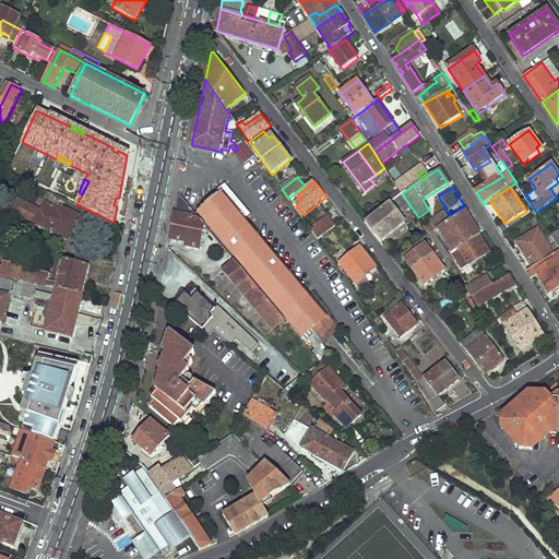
[(14,212),(66,238),(72,225),(75,227),(81,216),(62,209),(67,200),(50,191),(45,202),(48,203),(44,212),(20,200),(14,212)]
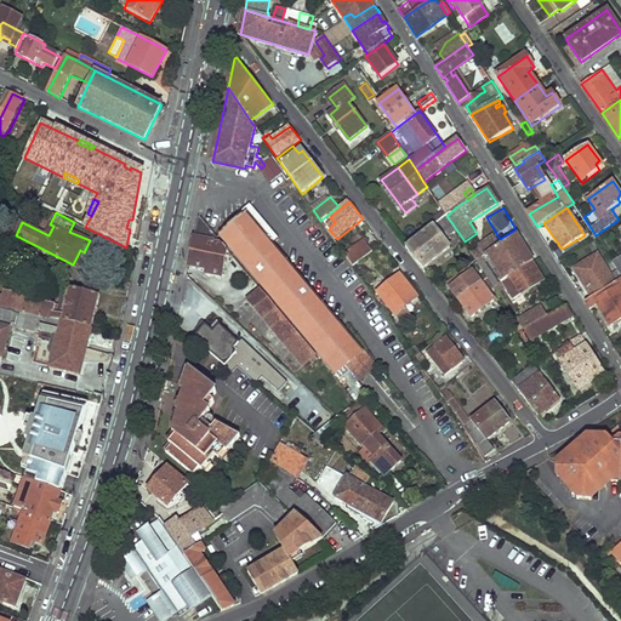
[(221,238),(336,375),(347,366),(359,380),(375,366),(250,212),(221,238)]
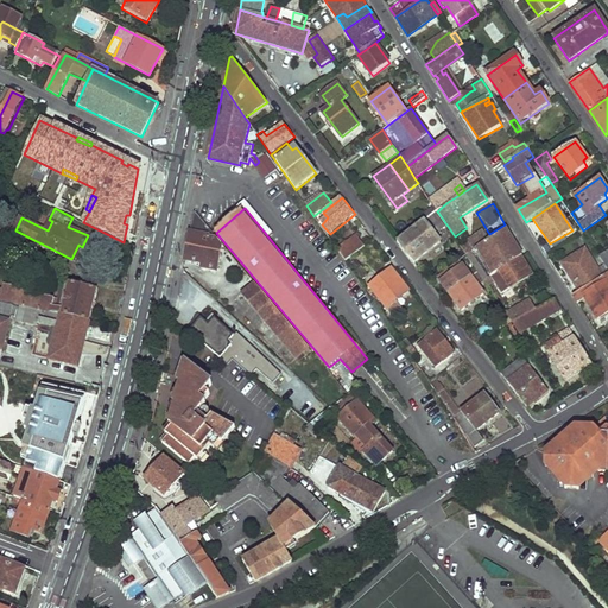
[(195,221),(191,233),(219,240),(196,213),(195,221)]
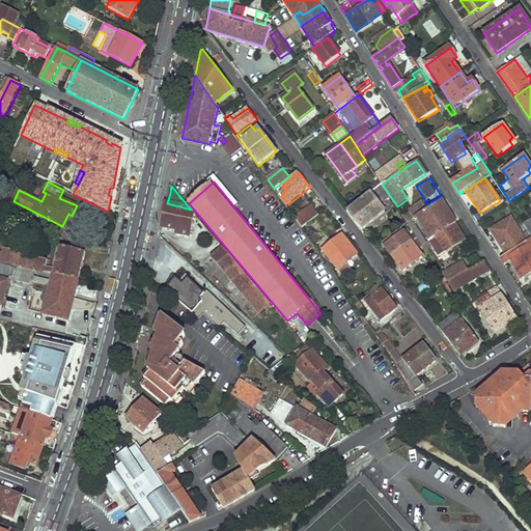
[(371,192),(347,211),(362,229),(386,212),(379,201),(382,198),(384,201),(390,196),(383,186),(371,193),(371,192)]
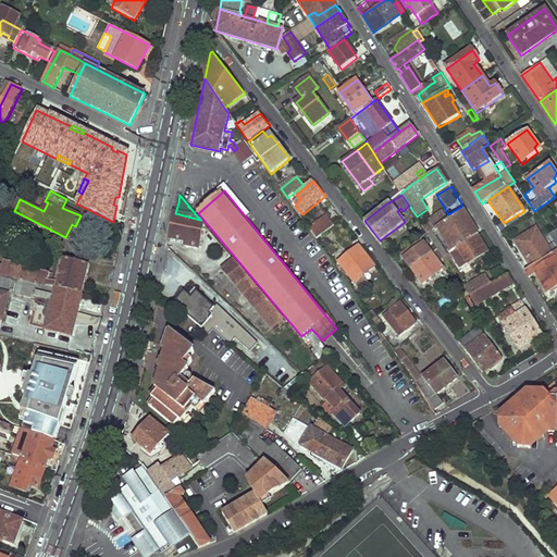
[(133,223),(138,202),(124,199),(119,220),(133,223)]
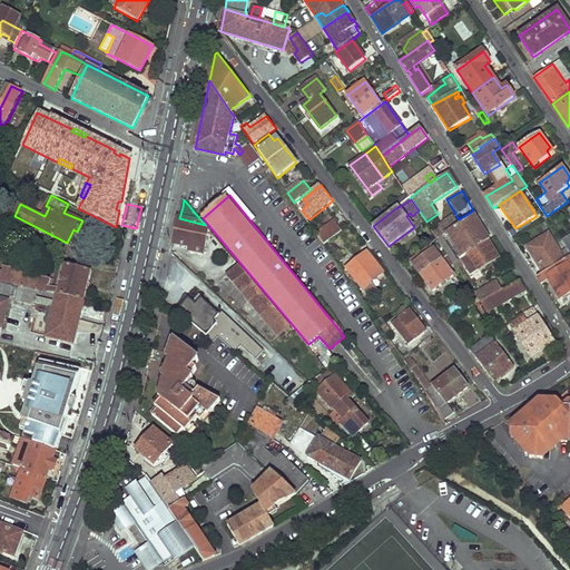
[(459,225),(444,234),(446,236),(450,235),(462,254),(459,255),(461,259),(491,241),(474,215),(459,225)]
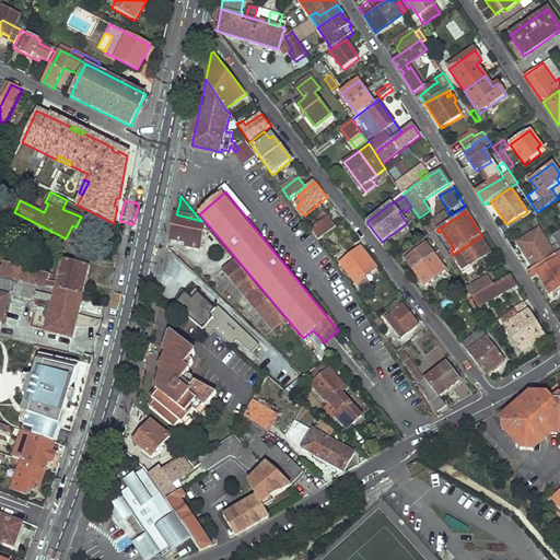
[(446,212),(432,221),(436,230),(451,221),(446,212)]
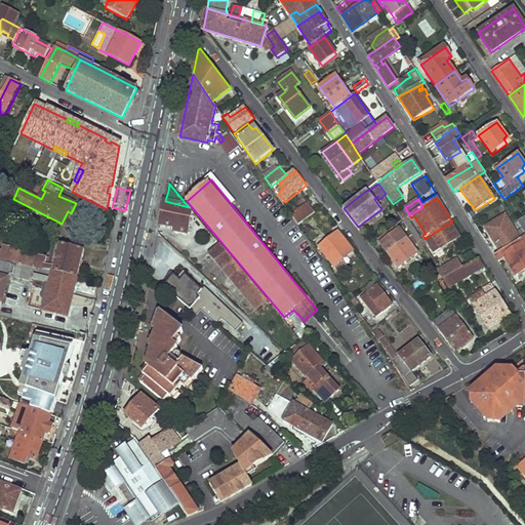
[(164,206),(160,226),(175,228),(175,232),(188,234),(193,211),(189,207),(165,201),(164,206)]
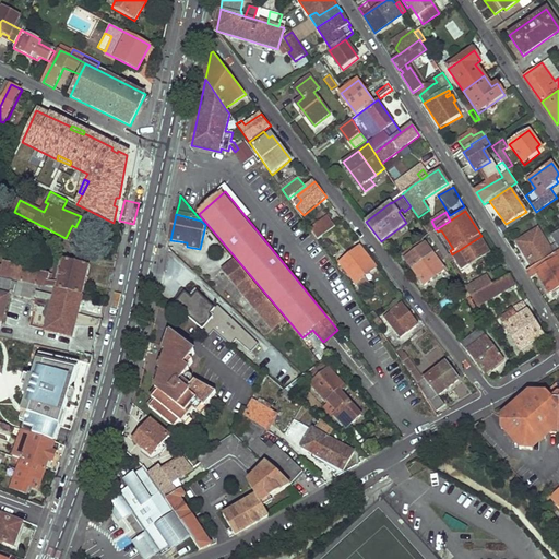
[(318,241),(336,227),(329,216),(310,230),(318,241)]
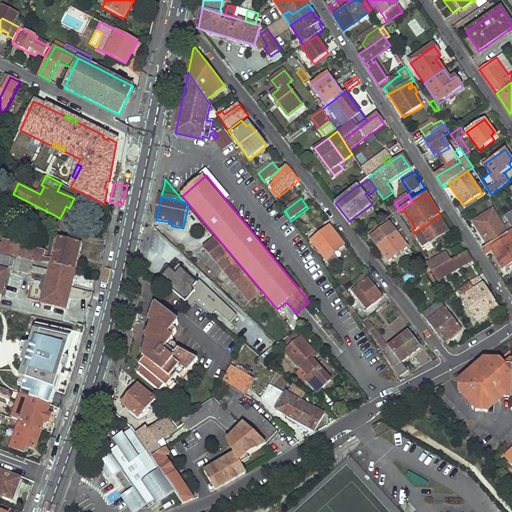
[(388,207),(393,214),(397,211),(399,210),(395,202),(388,207)]
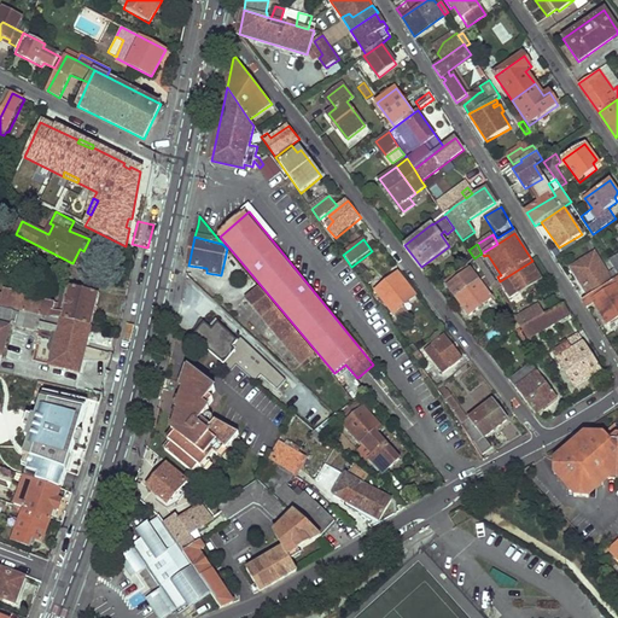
[(80,249),(73,263),(76,264),(83,251),(80,249)]
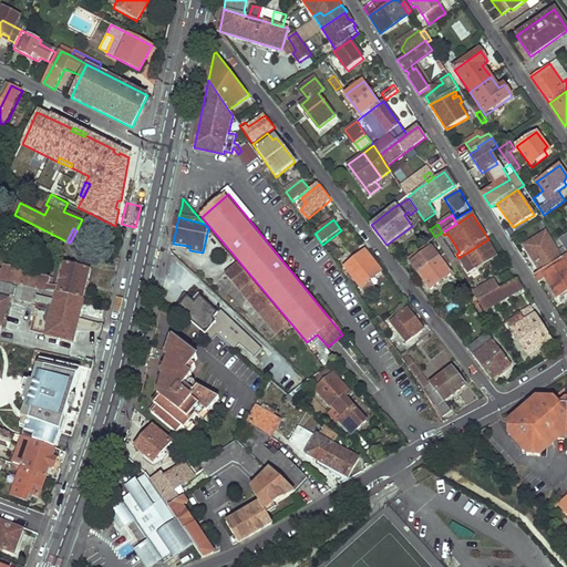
[(525,245),(540,271),(562,259),(546,233),(525,245)]
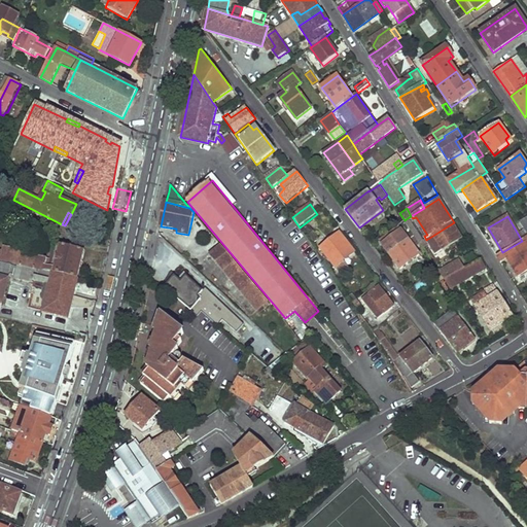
[(414,234),(424,249),(428,246),(425,240),(424,241),(409,217),(405,220),(414,234)]
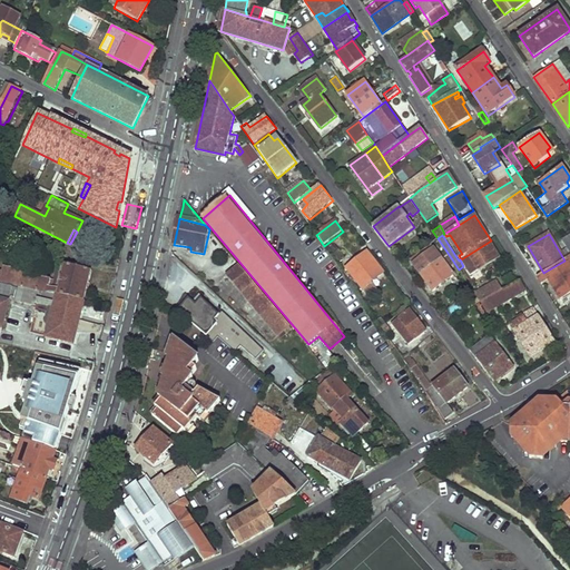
[(491,241),(461,259),(460,259),(463,266),(464,267),(467,266),(472,276),(502,258),(491,241)]
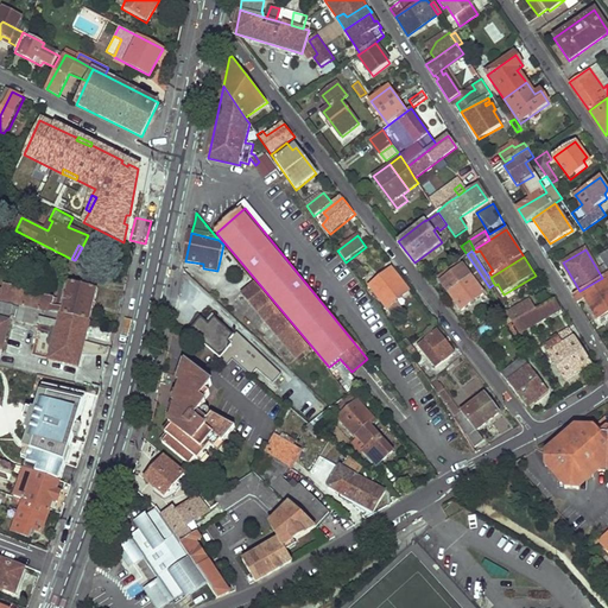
[(460,260),(438,276),(442,282),(463,266),(460,260)]
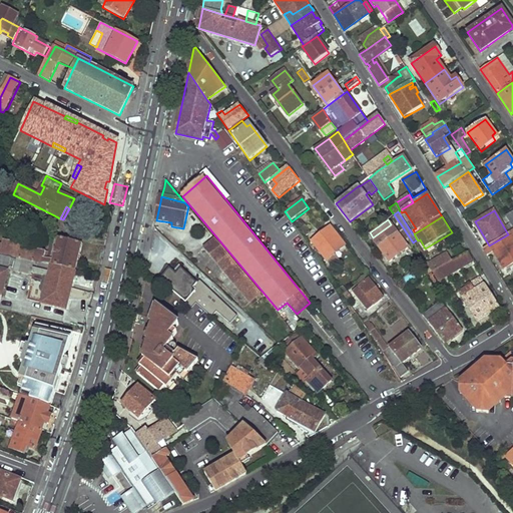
[(391,224),(373,237),(379,245),(397,231),(391,224)]
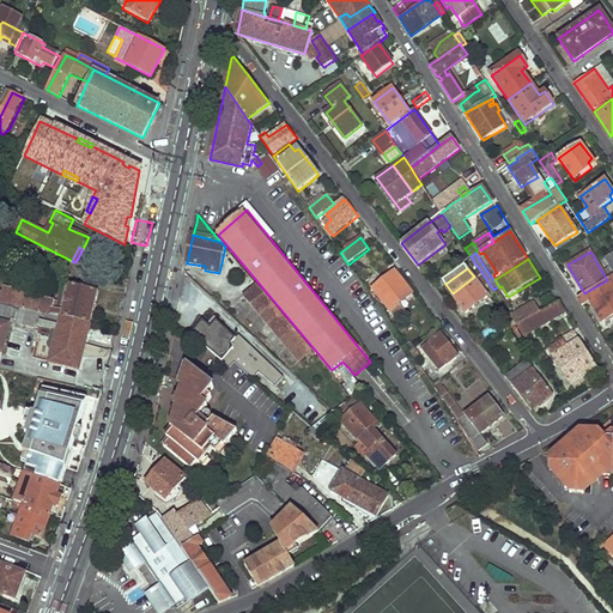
[(375,290),(377,293),(372,296),(387,313),(390,309),(392,310),(412,292),(395,273),(375,290)]
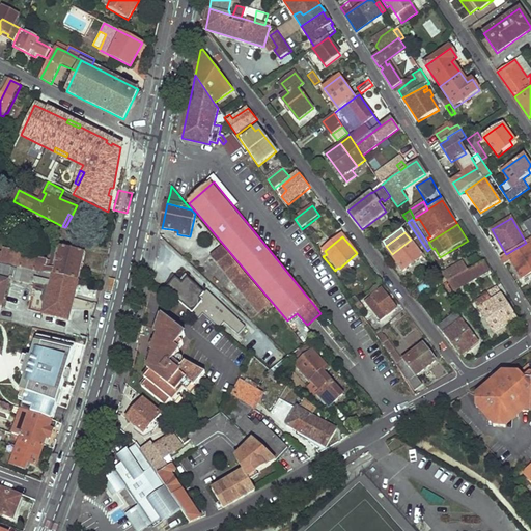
[(411,240),(392,254),(404,270),(423,256),(411,240)]
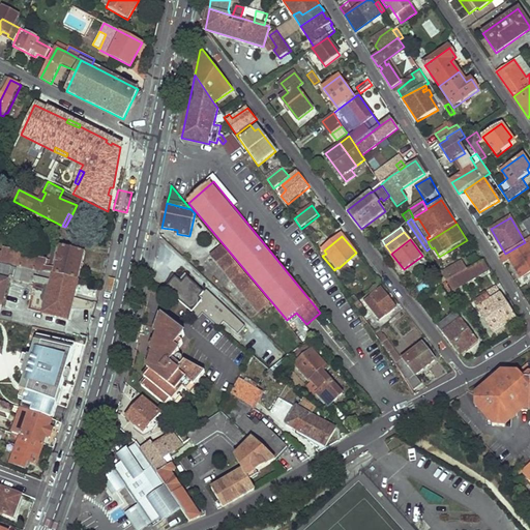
[(499,258),(503,263),(509,259),(521,278),(529,272),(529,248),(528,245),(529,243),(529,239),(525,242),(505,254),(499,258)]
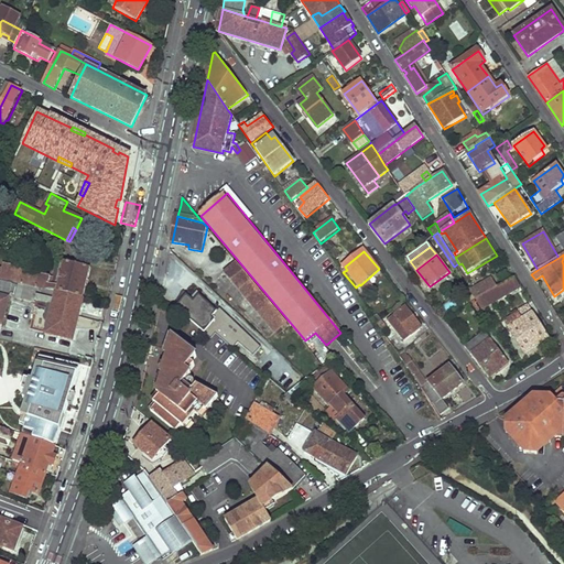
[(225,272),(246,297),(257,288),(235,260),(230,263),(232,267),(225,272)]
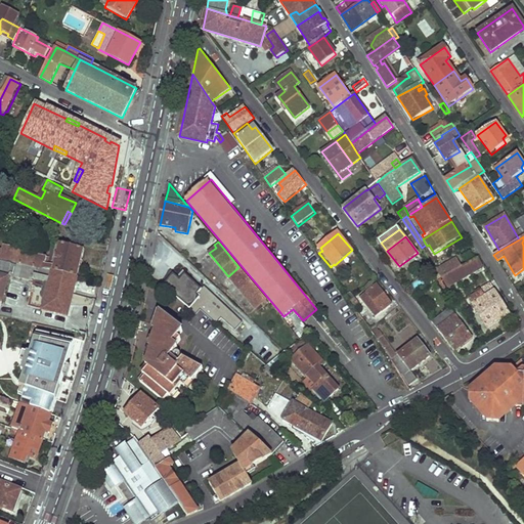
[(24,265),(78,277),(84,249),(59,245),(53,269),(47,267),(48,258),(5,246),(3,249),(0,248),(0,258),(8,261),(11,263),(16,264),(24,265)]
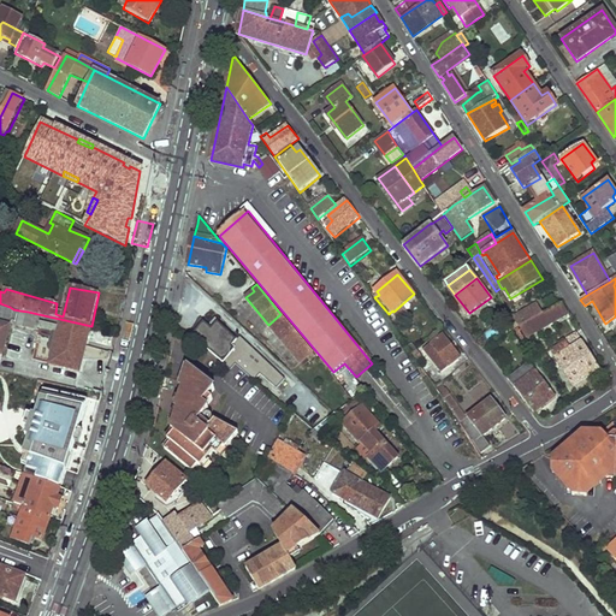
[(537,304),(513,317),(520,326),(543,314),(537,304)]
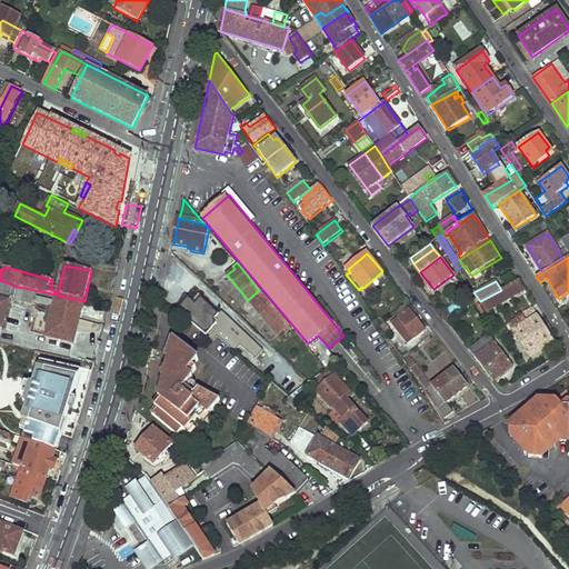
[(501,290),(480,301),(487,311),(523,290),(518,281),(501,290)]
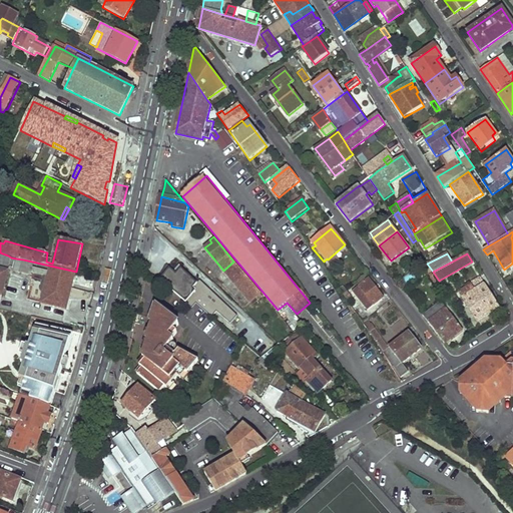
[(0,255),(0,295),(2,296),(12,259),(0,255)]
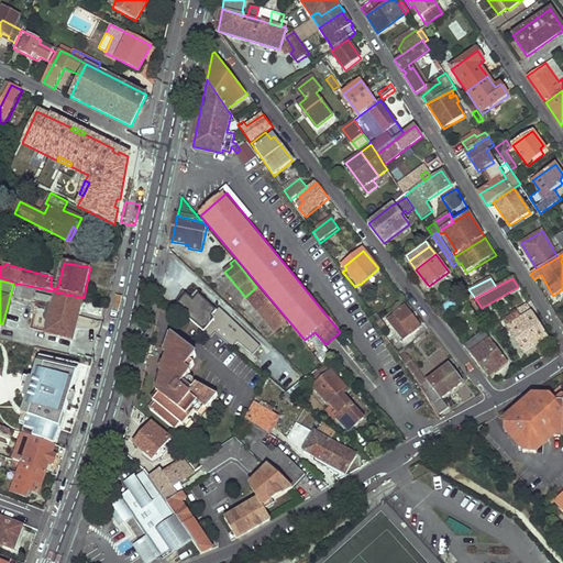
[(14,295),(21,297),(25,285),(18,284),(14,295)]
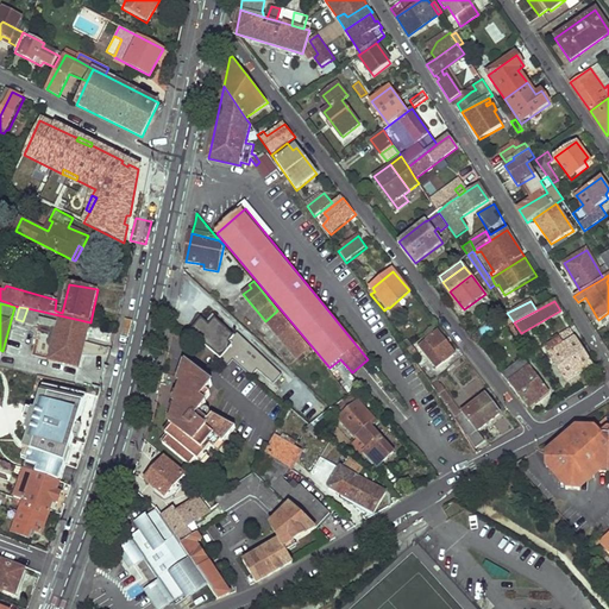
[(56,349),(82,356),(90,322),(27,308),(23,321),(60,330),(56,349)]
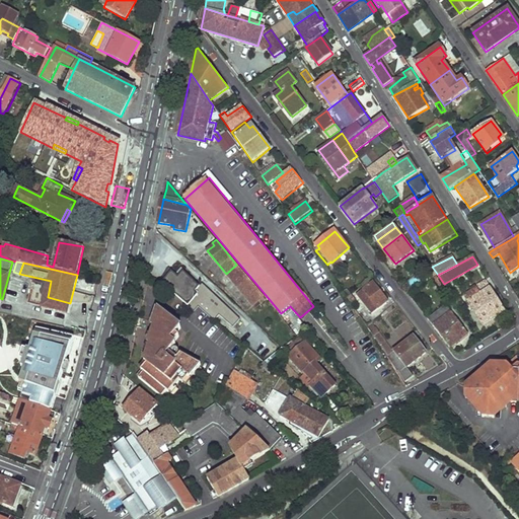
[(163,280),(212,320),(218,313),(233,325),(241,316),(177,264),(163,280)]
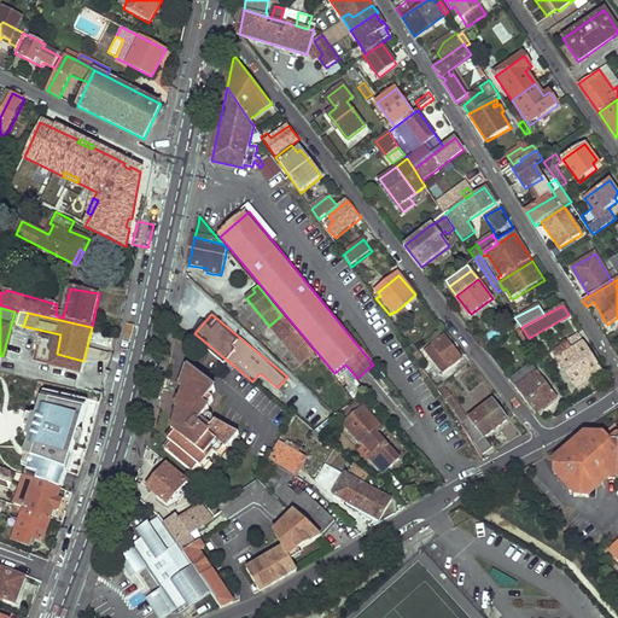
[(281,315),(269,326),(277,337),(290,325),(281,315)]
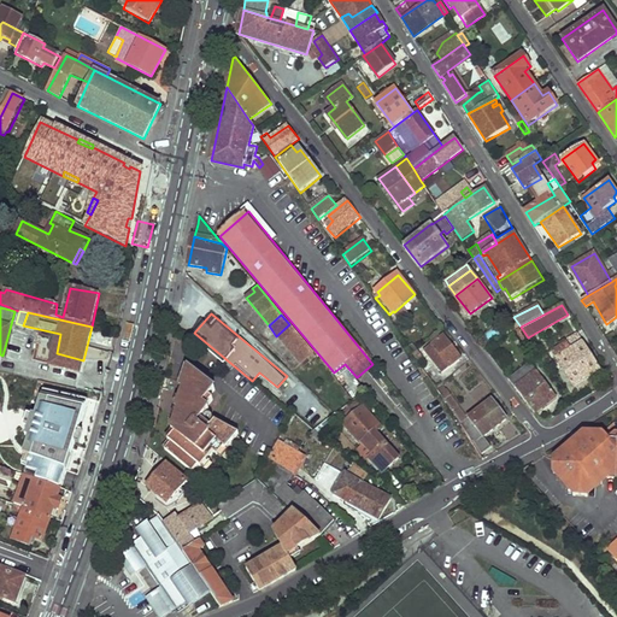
[(516,330),(524,341),(529,339),(528,338),(521,327),(516,330)]
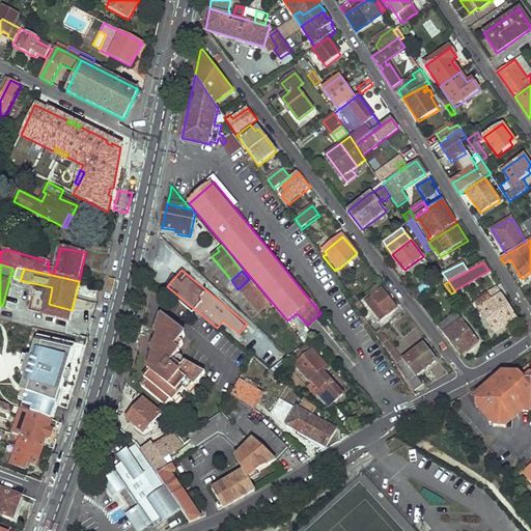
[(244,296),(258,312),(270,304),(254,286),(244,296)]
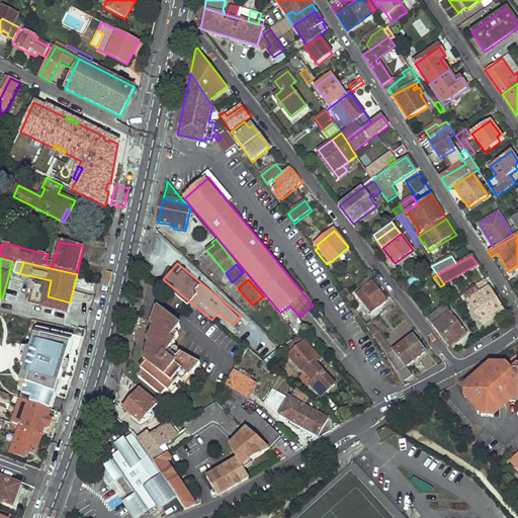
[(464,296),(483,325),(505,311),(486,280),(476,286),(477,288),(464,296)]
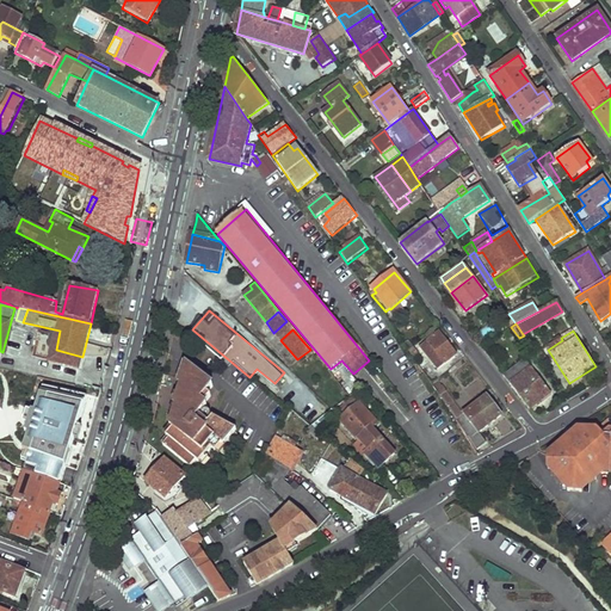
[(436,347),(431,351),(442,365),(446,363),(446,364),(457,355),(439,332),(430,340),(436,347)]
